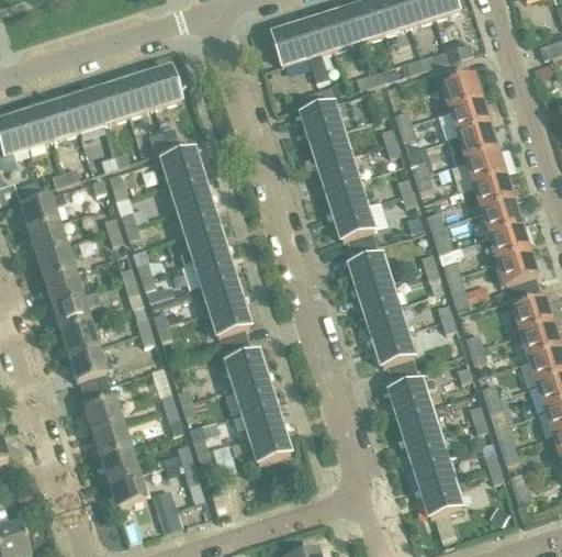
[(393,0),(375,6),(385,34),(411,26),(402,0),(393,0)]
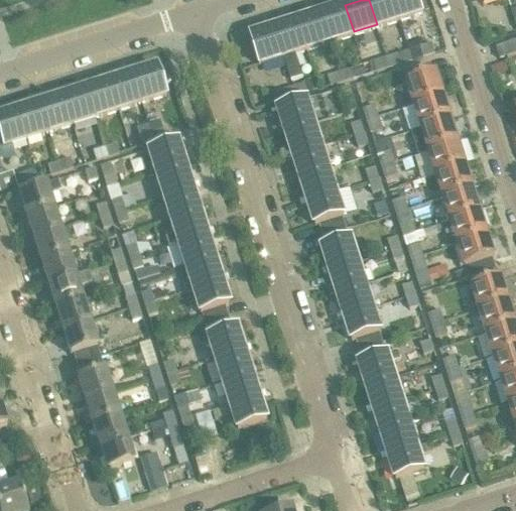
[(369,0),(377,24),(400,17),(394,0),(369,0)]
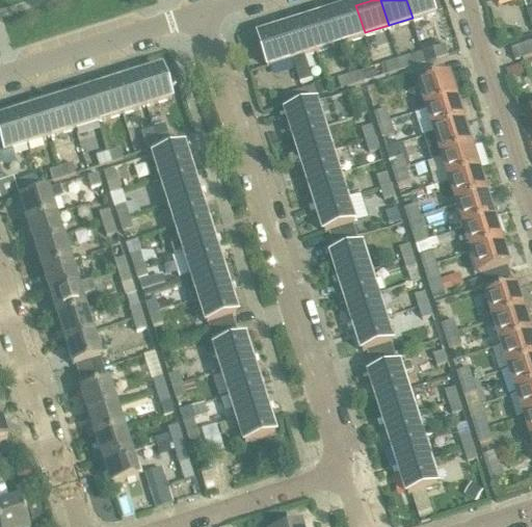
[(406,0),(413,18),(436,9),(433,0),(406,0)]
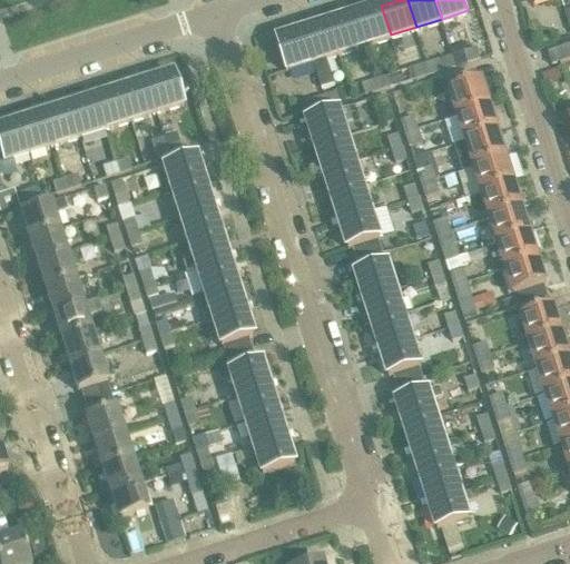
[(381,6),(355,13),(365,43),(391,35),(381,6)]
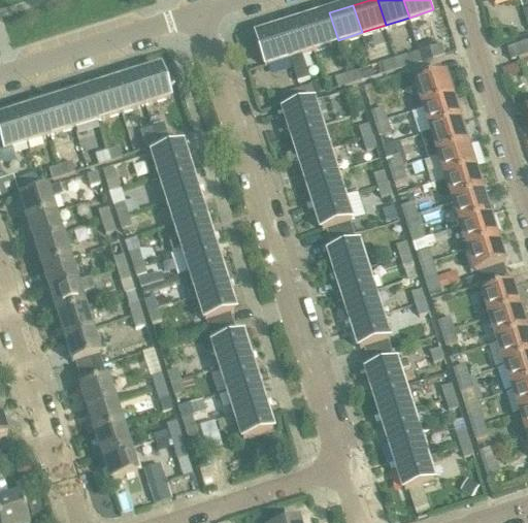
[(329,12),(305,21),(315,47),(338,40),(329,12)]
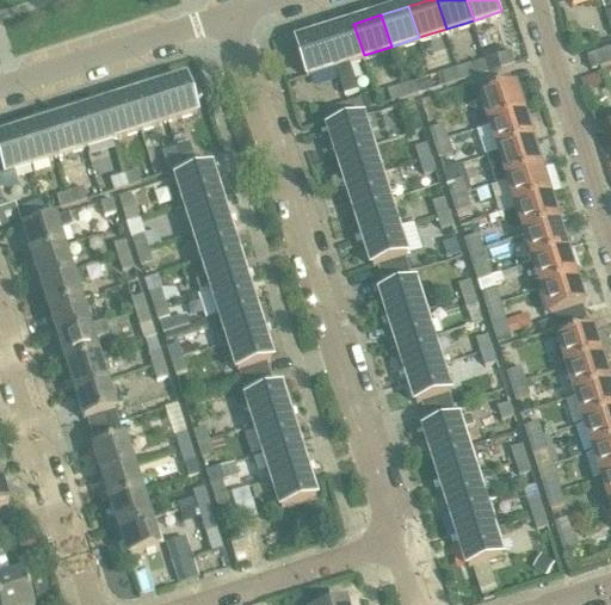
[(353,24),(326,32),(337,63),(335,65),(339,75),(345,92),(359,87),(350,60),(364,55),(353,24)]
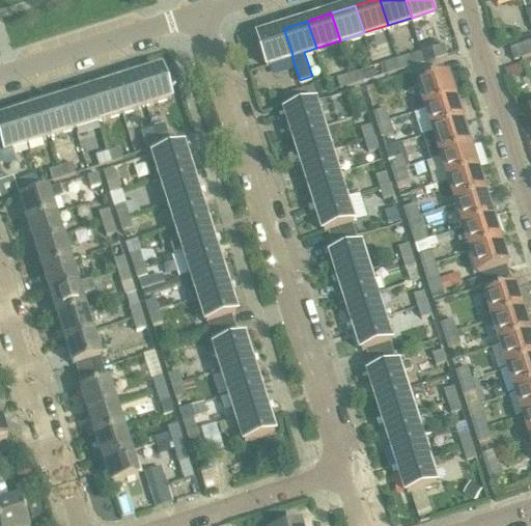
[(283,28),(259,35),(269,63),(291,56),(292,55),(283,28)]
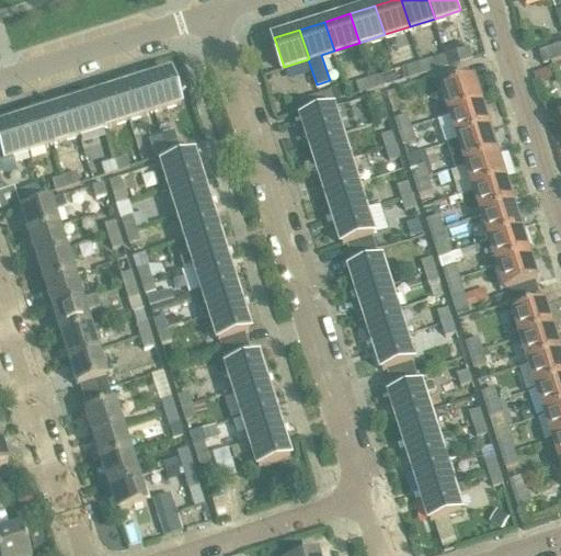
[(469,44),(457,47),(460,58),(472,55),(469,44)]
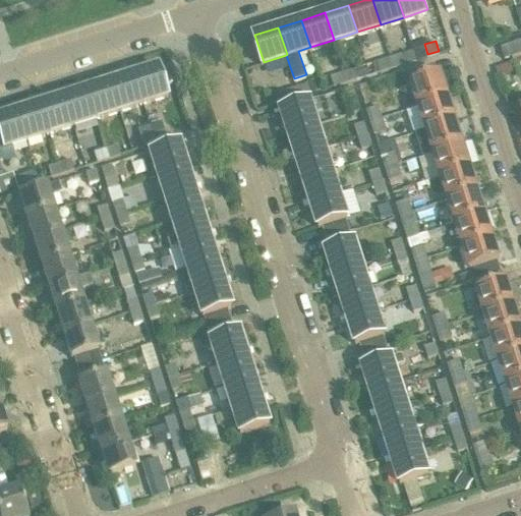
[(513,41),(501,45),(504,57),(517,53),(513,41)]
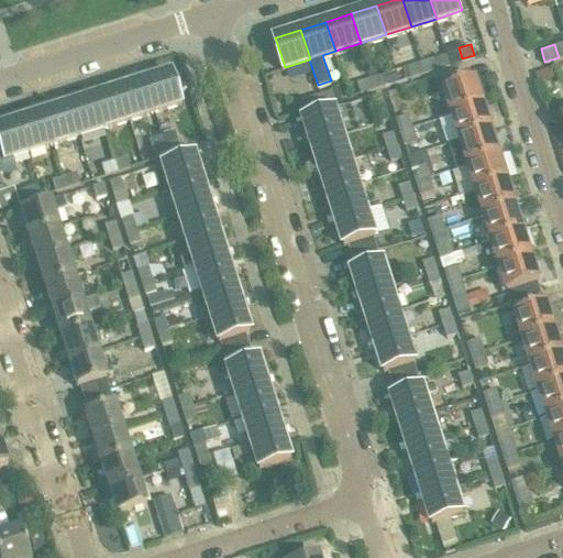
[(432,56),(421,59),(424,70),(437,67),(432,56)]
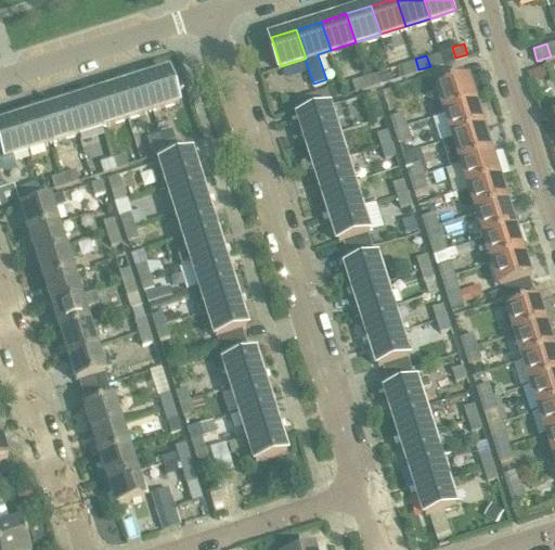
[(415,59),(401,63),(405,74),(418,69),(415,59)]
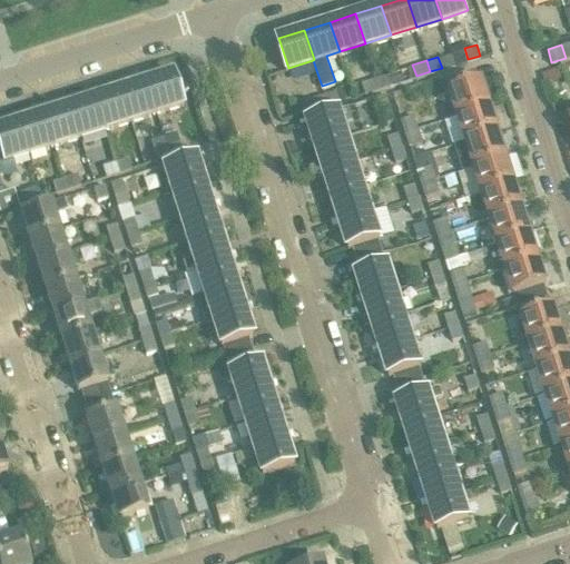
[(172,71),(146,79),(156,109),(182,101),(177,88),(186,86),(180,69),(172,72),(172,71)]
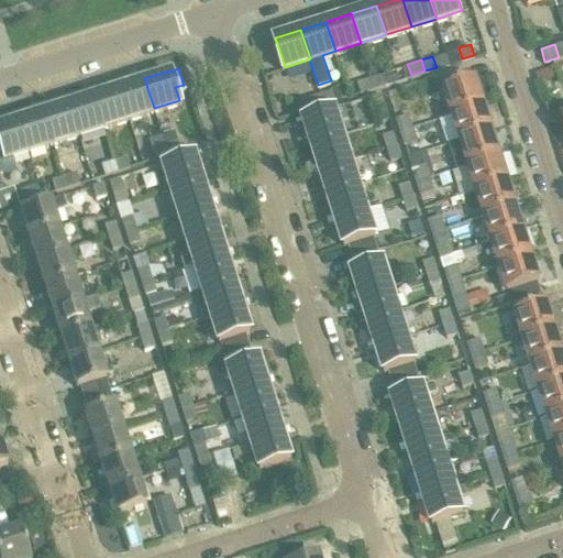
[(383,72),(371,76),(374,86),(386,83),(383,72)]
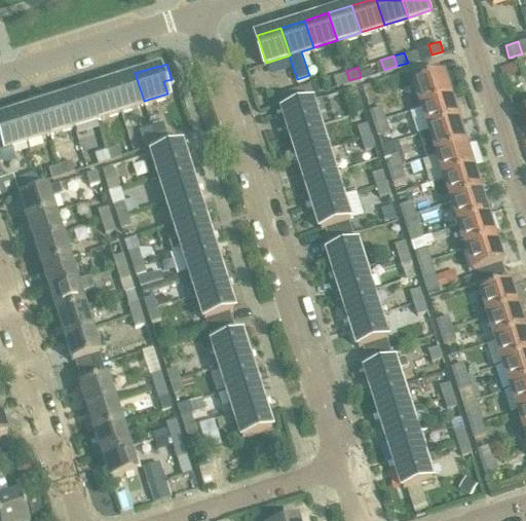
[(346,71),(334,75),(337,84),(349,80),(346,71)]
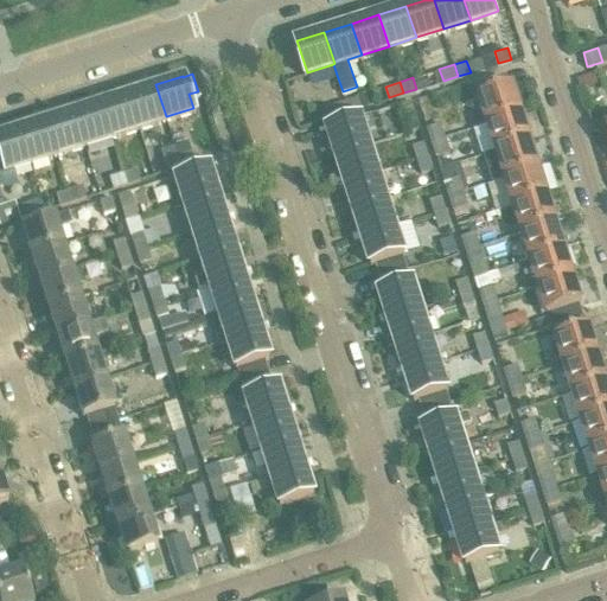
[(487,121),(522,110),(512,83),(479,94),(487,121)]
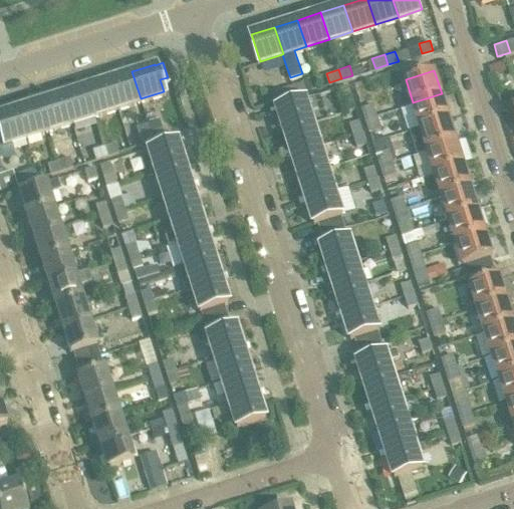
[(132,71),(108,79),(117,106),(141,98),(132,71)]
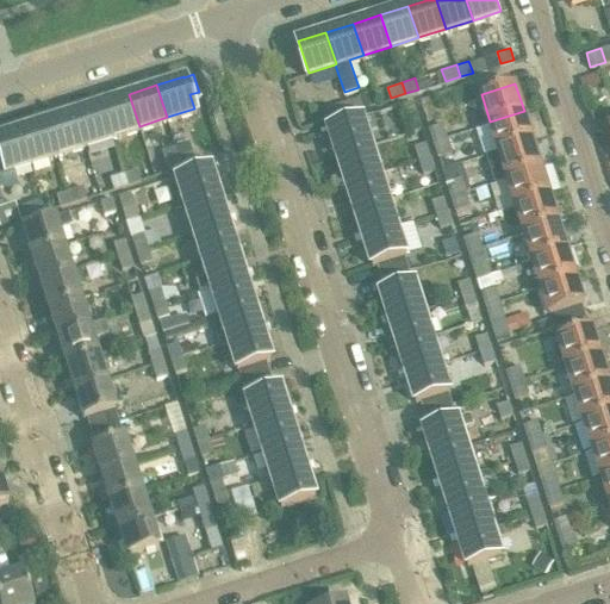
[(129,94),(101,103),(111,135),(139,126),(129,94)]
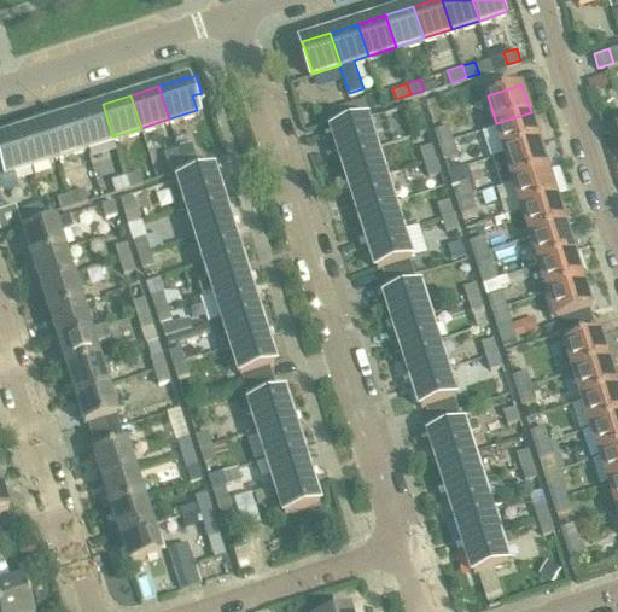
[(365,97),(351,100),(355,112),(368,108),(365,97)]
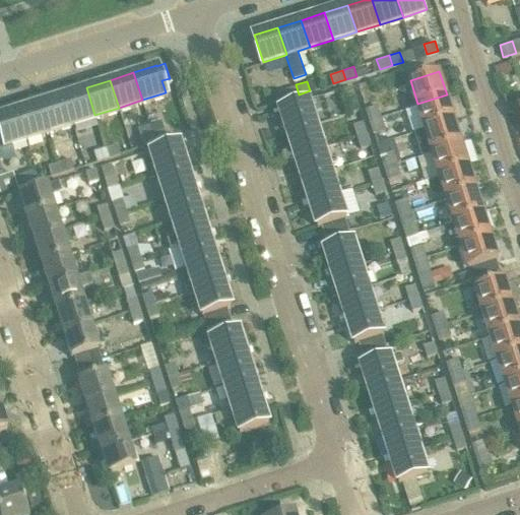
[(296,84),(283,88),(287,99),(299,94),(296,84)]
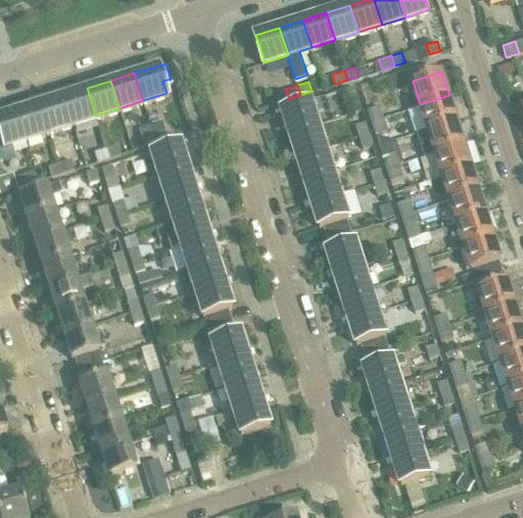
[(347,99),(359,96),(354,85),(344,88),(347,99)]
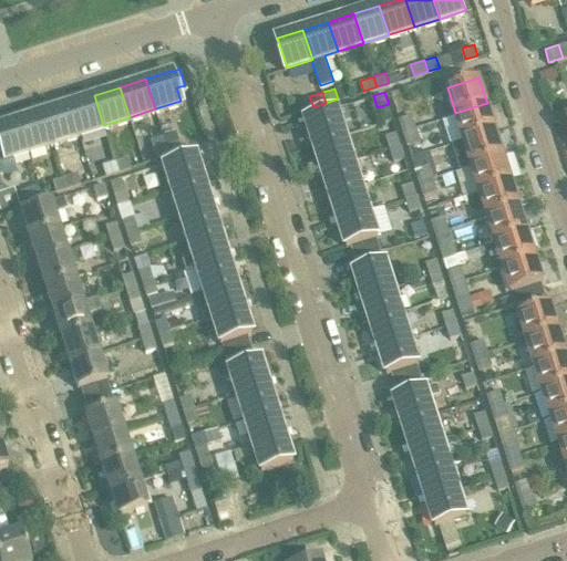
[(94,95),(69,103),(78,133),(103,125),(94,95)]
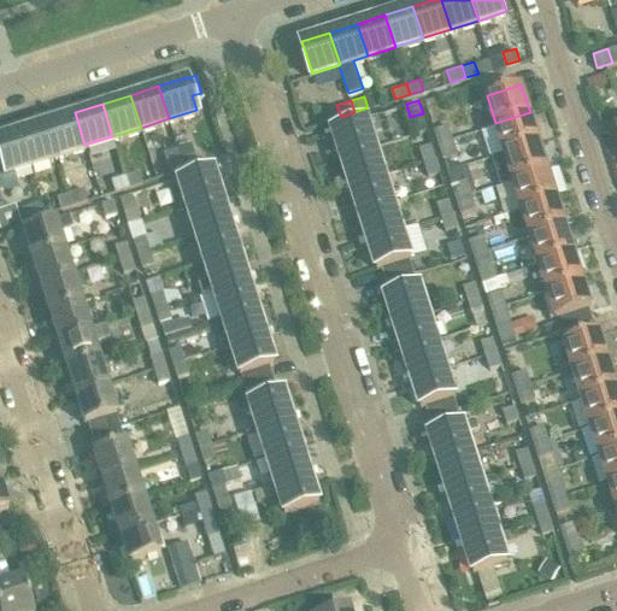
[(75,112),(47,121),(57,153),(58,153),(84,145),(75,112)]
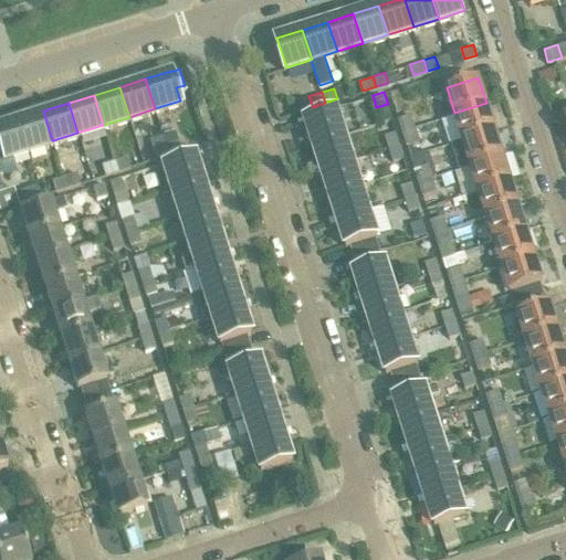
[(344,133),(339,119),(350,116),(346,103),(306,116),(314,141),(344,133)]
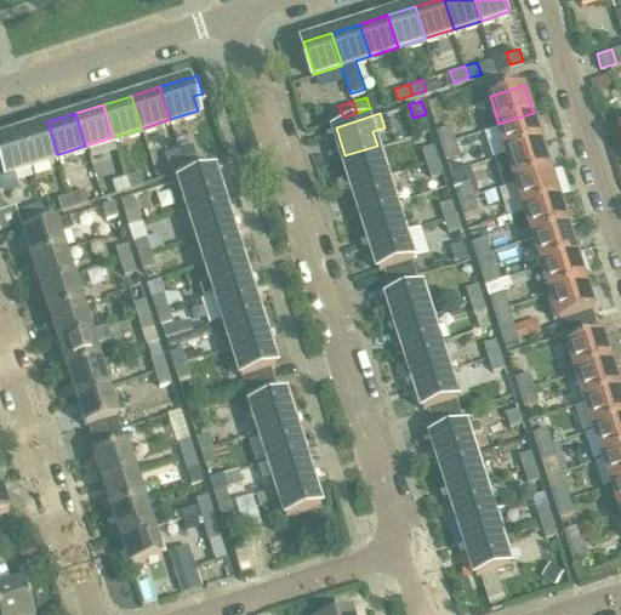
[(507,152),(542,141),(534,113),(499,124),(507,152)]
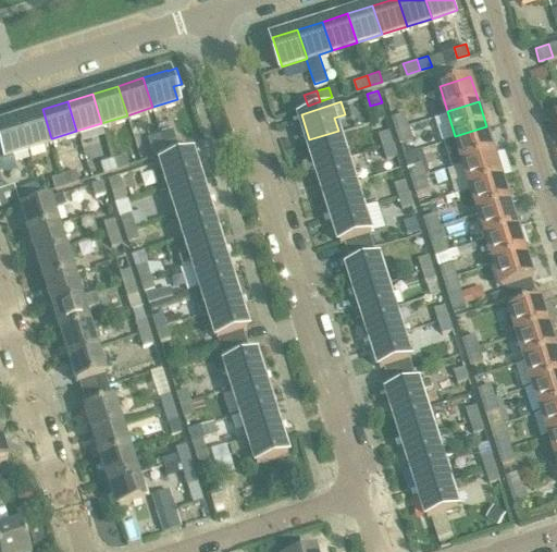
[(42,109),(17,118),(26,147),(45,140),(51,138),(42,109)]
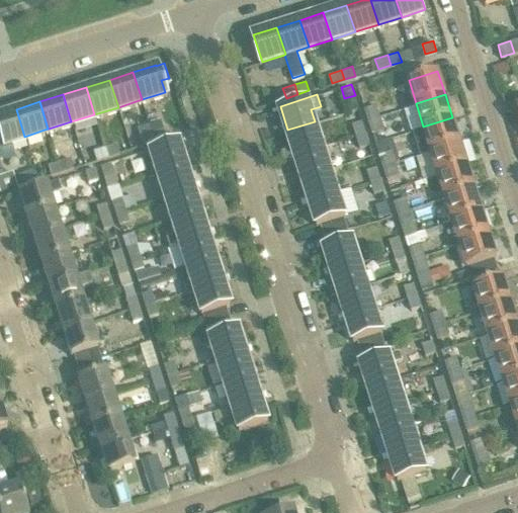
[(368,118),(380,114),(376,103),(364,106),(368,118)]
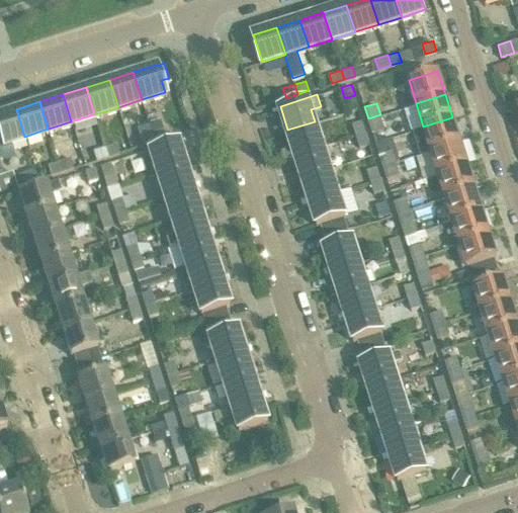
[(16,109),(0,113),(0,139),(1,144),(24,137),(16,109)]
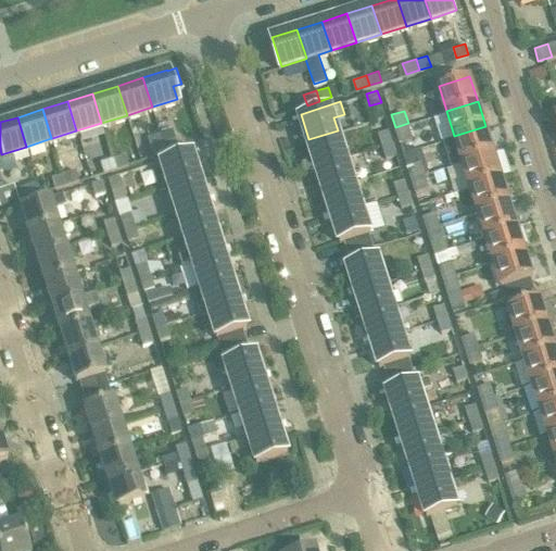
[(400,140),(413,137),(408,123),(395,127),(400,140)]
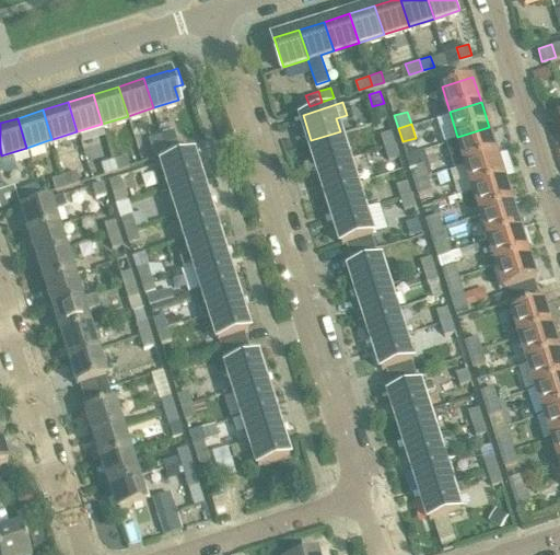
[(457,137),(446,141),(454,166),(466,162),(497,152),(489,127),(457,137)]
